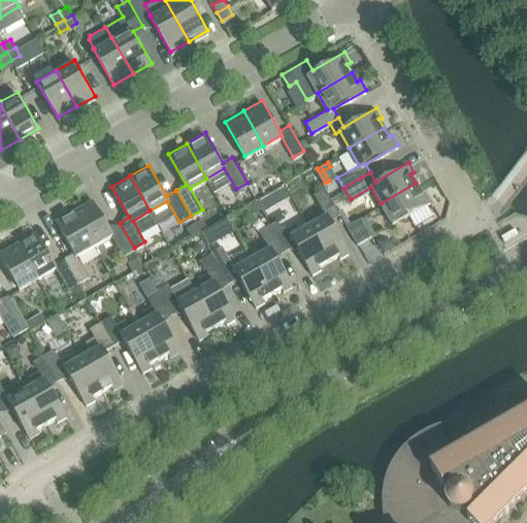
[(253,188),(258,196),(268,190),(263,182),(253,188)]
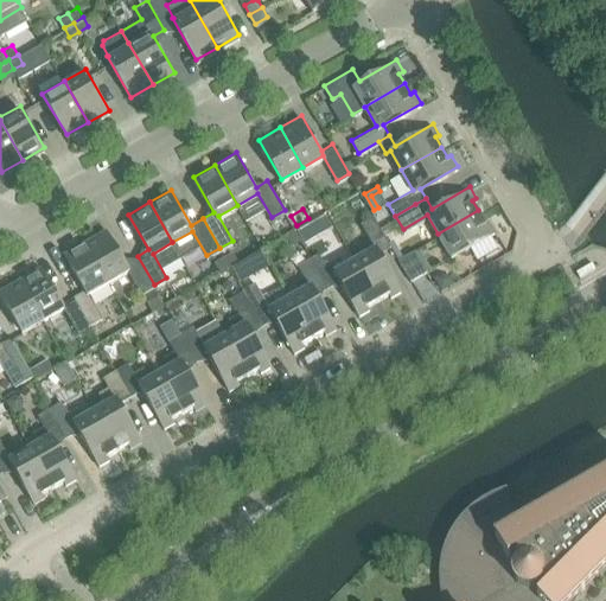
[(484,221),(478,210),(438,234),(451,255),(495,230),(488,218),(484,221)]
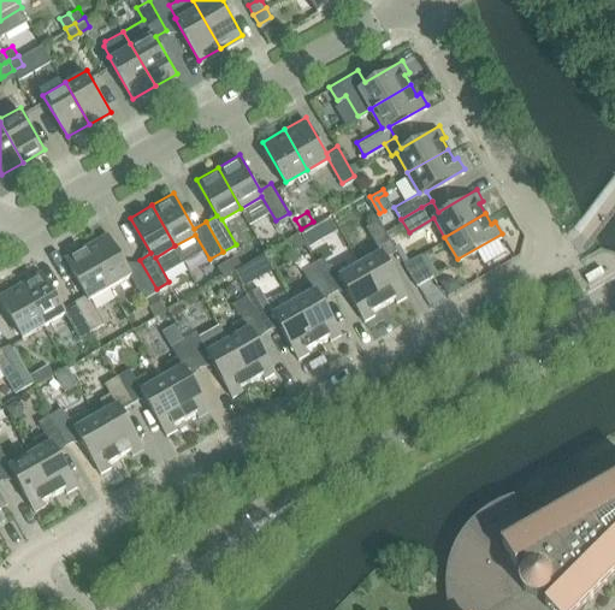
[(380,249),(360,260),(383,301),(394,295),(396,300),(407,292),(385,254),(396,248),(378,217),(366,224),(380,249)]
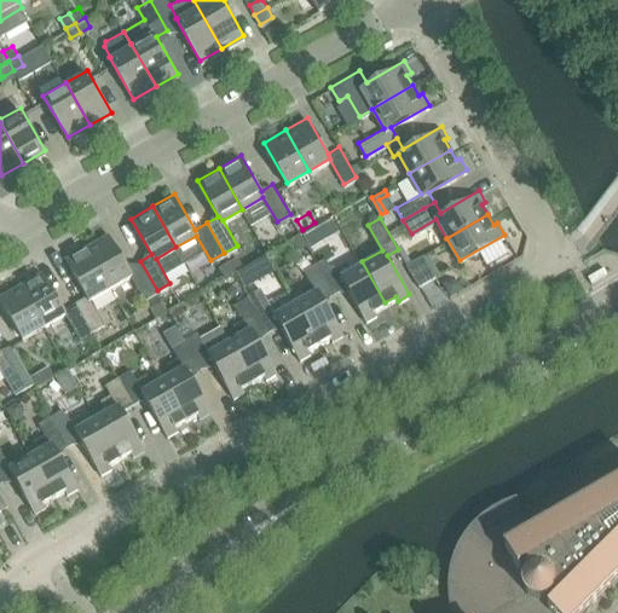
[(157,290),(140,261),(130,267),(108,232),(86,244),(110,285),(131,273),(144,298),(157,290)]
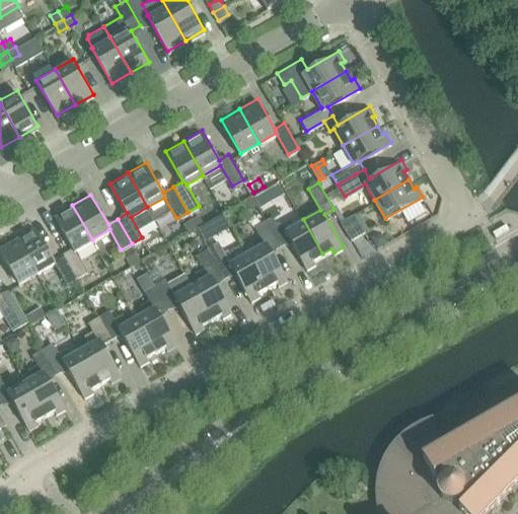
[(251,195),(244,199),(249,207),(255,203),(251,195)]
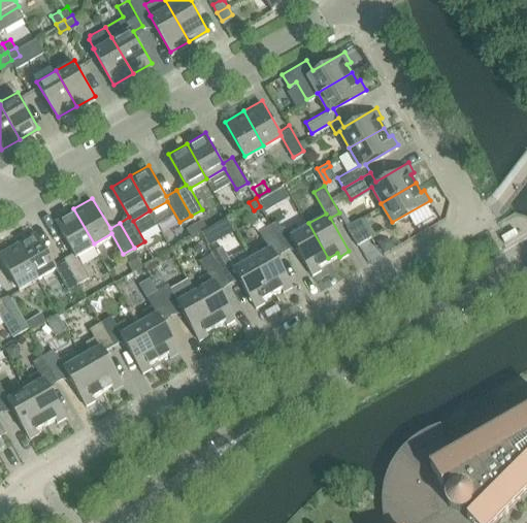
[(94,243),(73,208),(55,219),(73,251),(63,256),(66,260),(67,262),(73,273),(77,281),(89,274),(76,254),(94,243)]
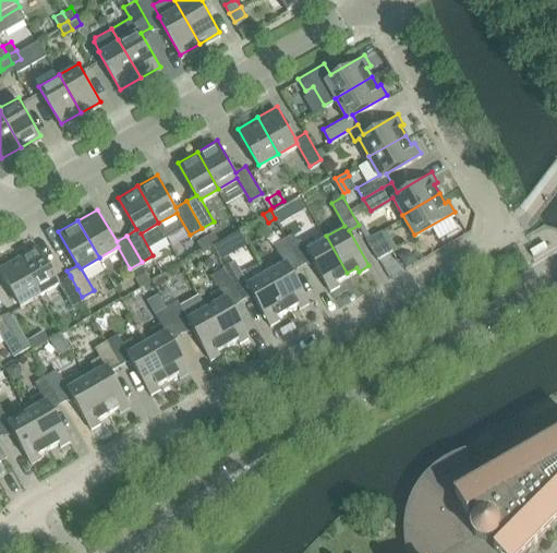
[(380,228),(365,237),(377,256),(392,248),(380,228)]
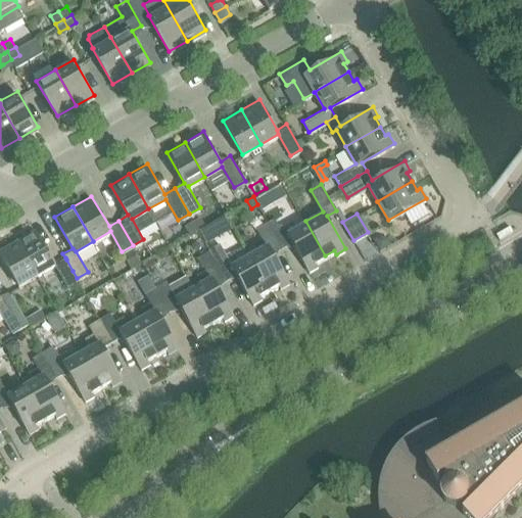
[(192,220),(197,228),(205,223),(200,215),(192,220)]
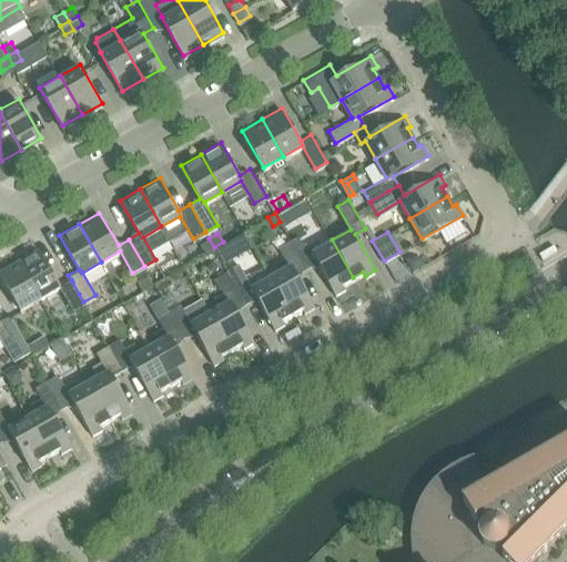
[(353,277),(332,239),(322,245),(317,237),(310,242),(300,238),(297,234),(290,238),(304,263),(314,257),(335,293),(346,286),(344,283),(353,277)]
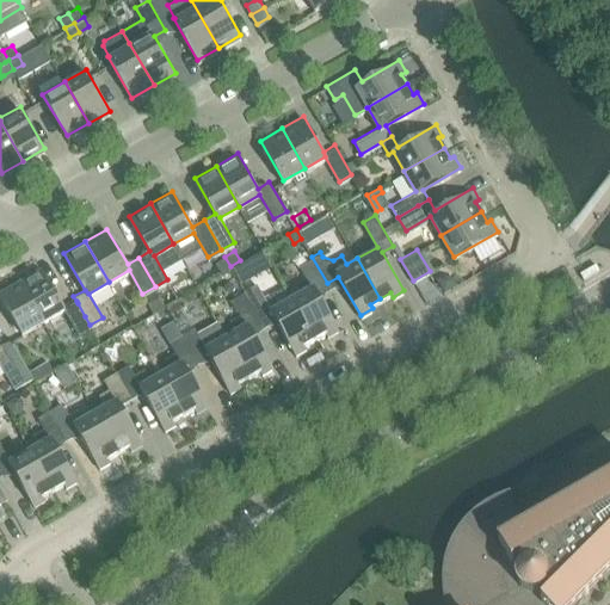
[(230,266),(225,257),(215,261),(221,271),(230,266)]
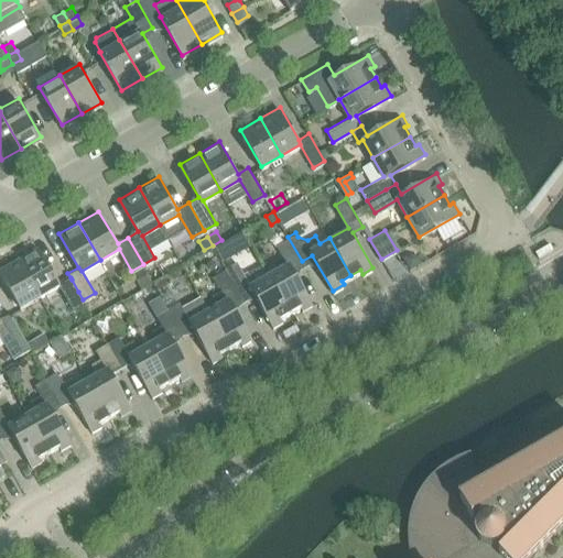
[(302,261),(288,237),(277,243),(287,262),(269,273),(291,310),(300,305),(302,308),(312,303),(292,266),(302,261)]
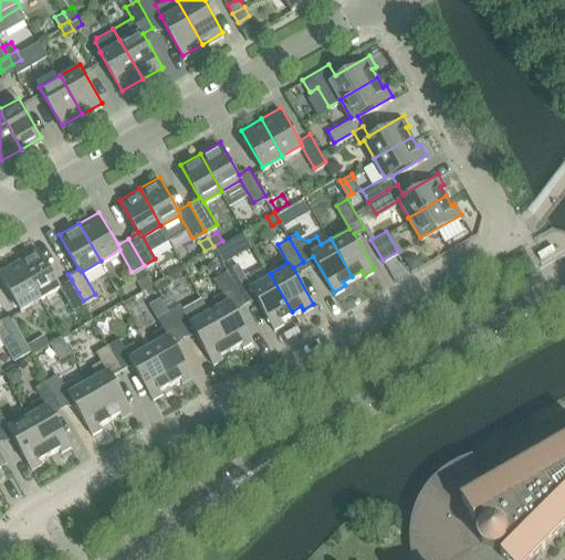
[(18,259),(40,295),(60,284),(39,246),(18,259)]
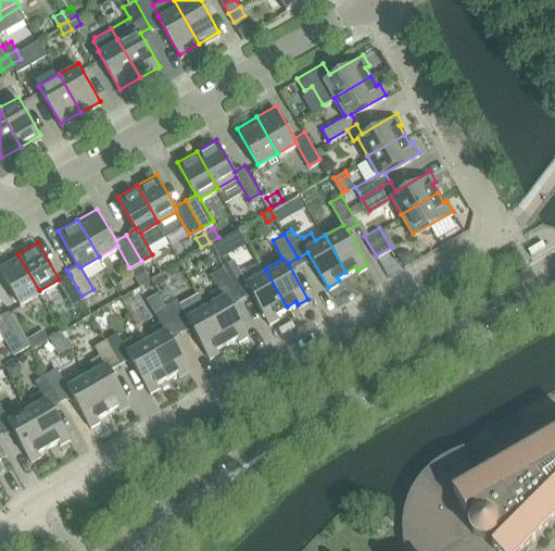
[(404,249),(399,252),(404,262),(414,257),(411,251),(404,249)]
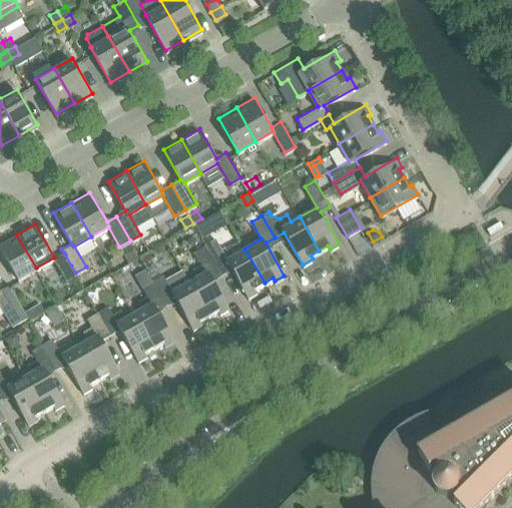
[(36,268),(16,234),(0,242),(0,247),(18,279),(36,268)]
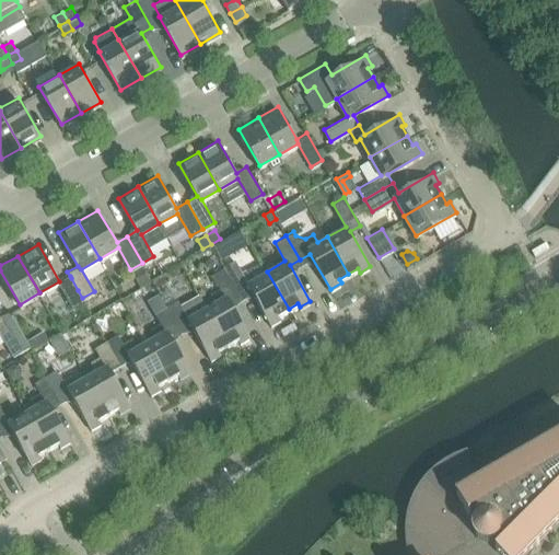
[(240,295),(251,289),(270,324),(281,318),(279,314),(289,309),(267,272),(259,258),(241,269),(234,257),(222,265),(223,266),(240,295)]
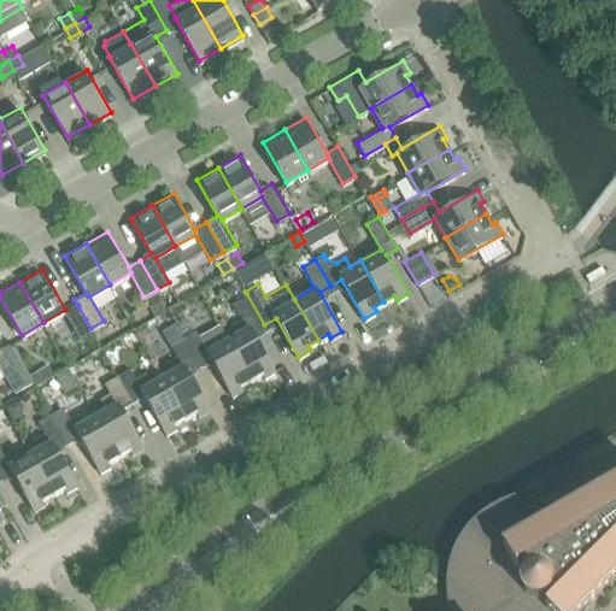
[(157,292),(146,298),(156,312),(166,306),(162,297),(157,292)]
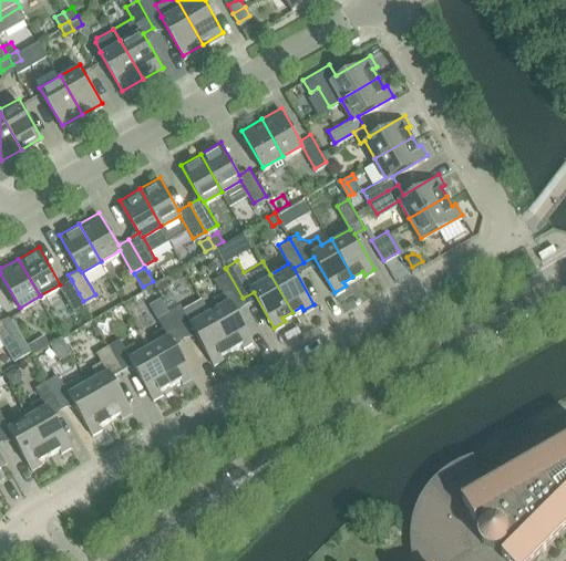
[(243,298),(226,269),(214,276),(222,289),(213,294),(218,304),(209,310),(232,347),(240,342),(243,345),(254,339),(233,303),(243,298)]
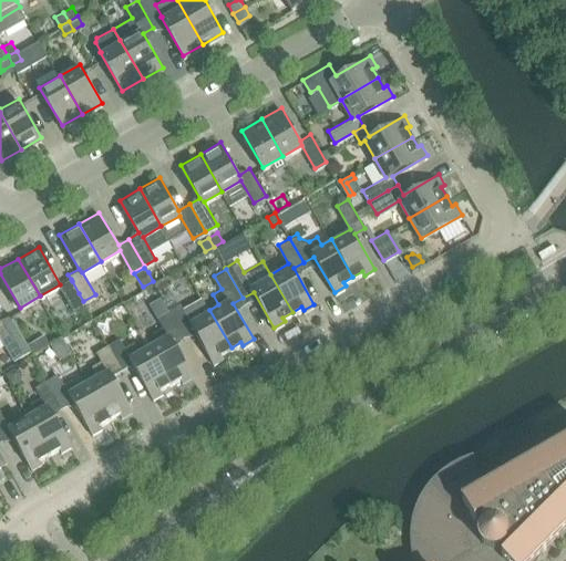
[(60,284),(73,308),(84,301),(83,301),(79,293),(72,281),(71,279),(60,284)]
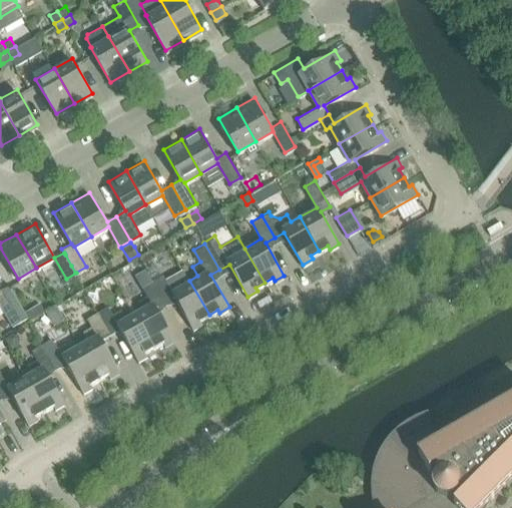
[(209,315),(189,281),(172,290),(162,273),(152,280),(165,302),(174,296),(192,328),(202,323),(200,320),(209,315)]
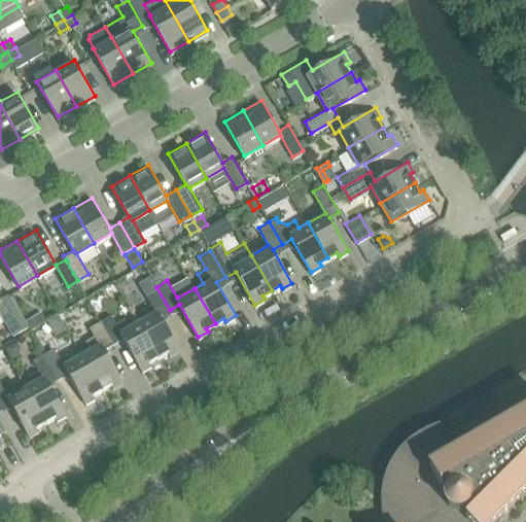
[(141,307),(146,316),(139,320),(159,355),(167,350),(169,353),(179,348),(160,315),(170,310),(156,287),(145,293),(150,302),(141,307)]
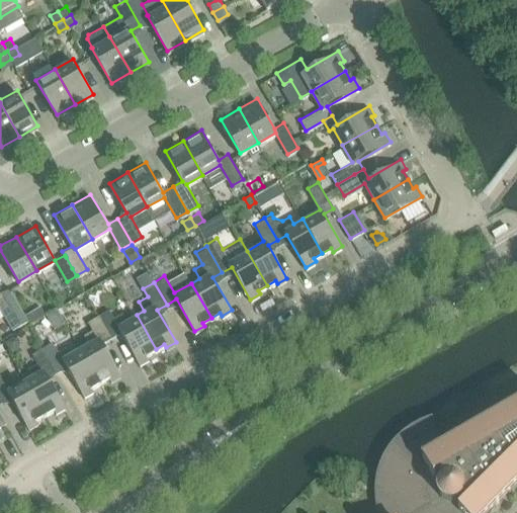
[(1,304),(14,327),(27,319),(24,314),(9,286),(2,290),(0,291),(0,294),(4,301),(1,304)]
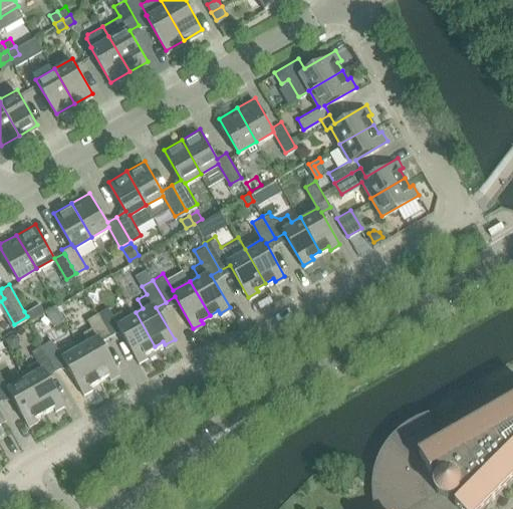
[(270,320),(287,311),(279,297),(263,306),(270,320)]
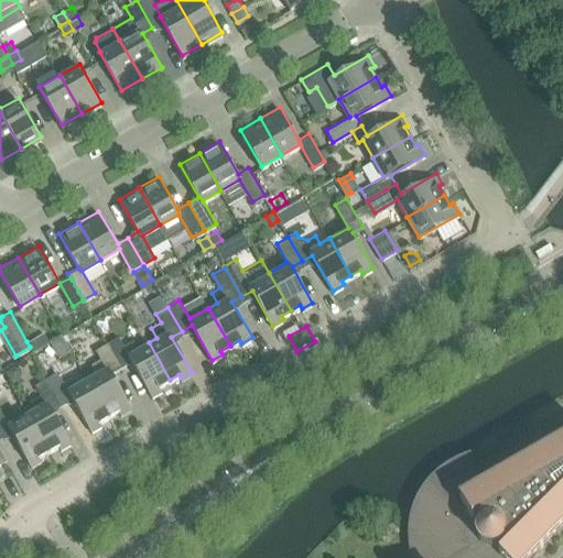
[(26,341),(30,347),(32,349),(50,339),(44,330),(26,341)]
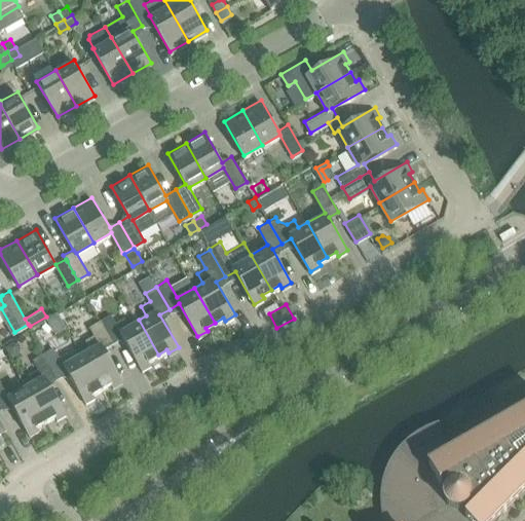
[(149,360),(158,355),(139,320),(129,325),(123,315),(115,321),(110,312),(100,319),(113,341),(122,336),(142,369),(151,363),(149,360)]
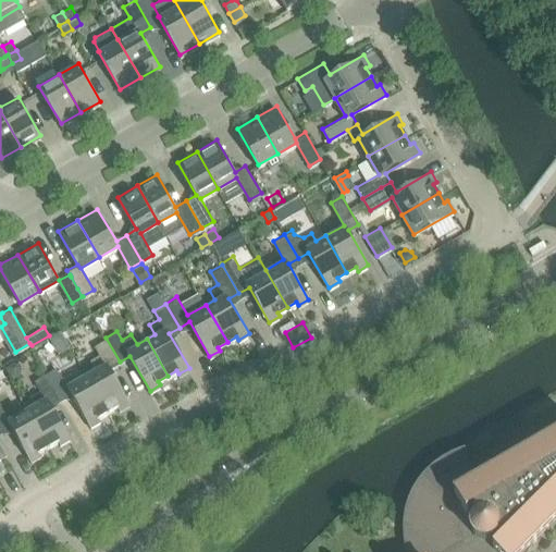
[(96,368),(87,372),(108,411),(118,405),(119,408),(130,402),(109,367),(120,362),(106,338),(94,344),(99,353),(89,358),(96,368)]
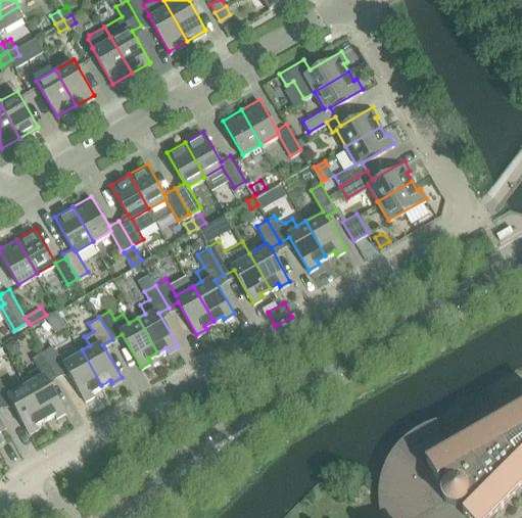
[(15,335),(5,342),(11,351),(17,348),(18,341),(15,335)]
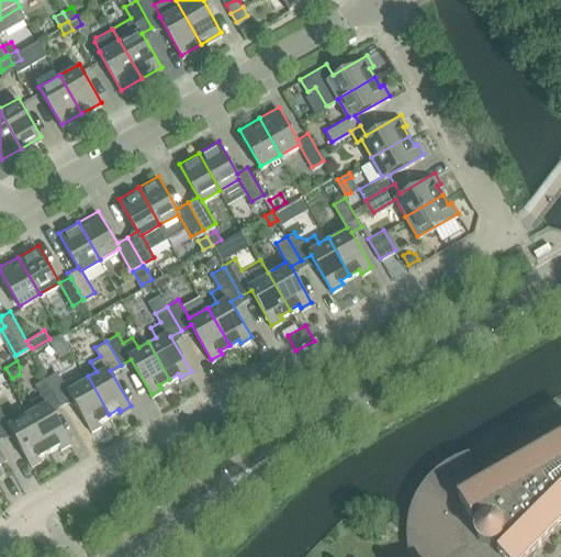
[(60,400),(55,390),(46,375),(34,382),(40,391),(31,397),(36,407),(27,411),(48,448),(58,444),(60,447),(70,441),(51,405),(60,400)]
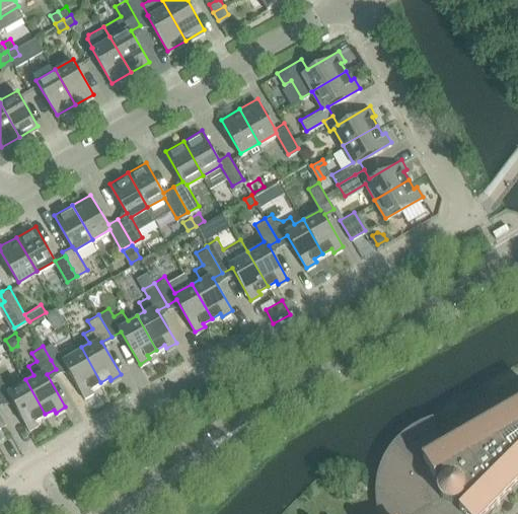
[(62,354),(51,360),(56,369),(65,363),(84,396),(93,390),(92,387),(100,382),(81,347),(64,358),(62,354)]
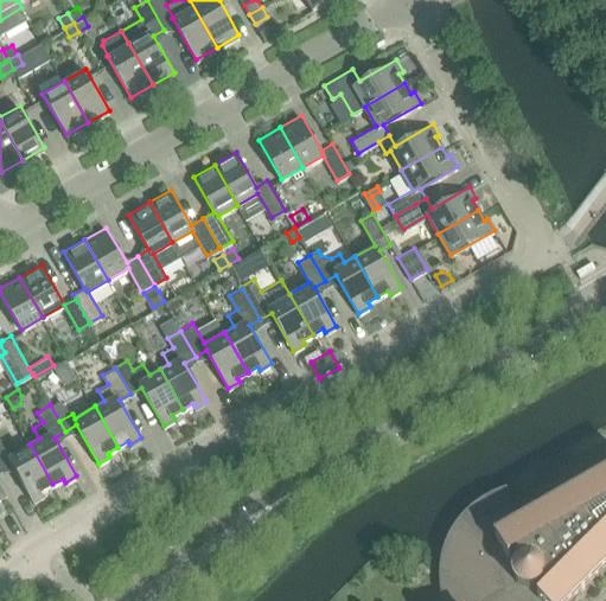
[(30,443),(20,449),(14,439),(4,446),(0,439),(0,468),(12,462),(33,500),(45,494),(43,490),(52,484),(30,443)]
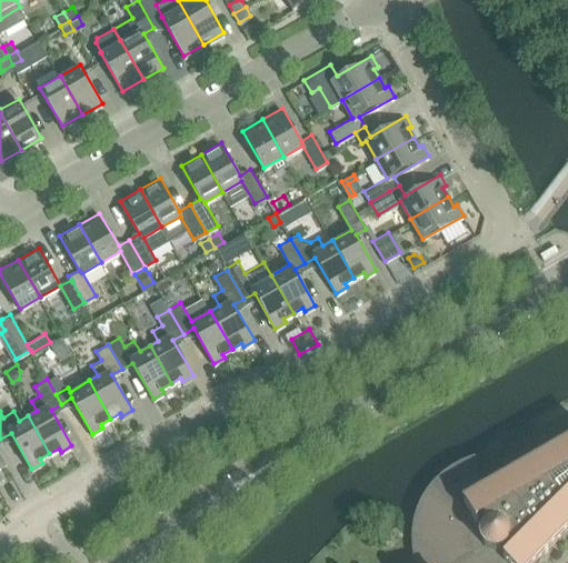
[(531,562),(546,549),(567,526),(567,440),(484,489),(475,456),(475,454),(469,455),(465,458),(458,460),(452,463),(448,465),(444,469),(439,472),(436,476),(431,480),(428,484),(425,489),(422,493),(419,499),(417,503),(416,509),(414,514),(412,519),(411,525),(411,531),(411,535),(411,541),(411,546),(412,552),(414,556),(416,562),(531,562)]
